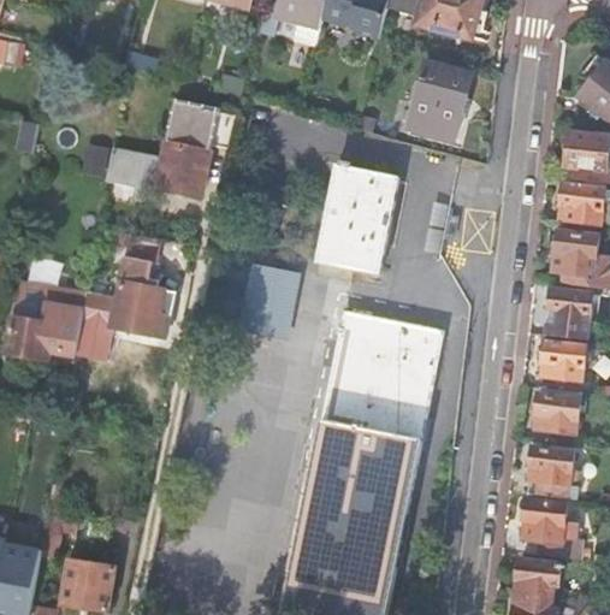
[(278,0),(273,19),(318,31),(323,15),(325,0),(278,0)]
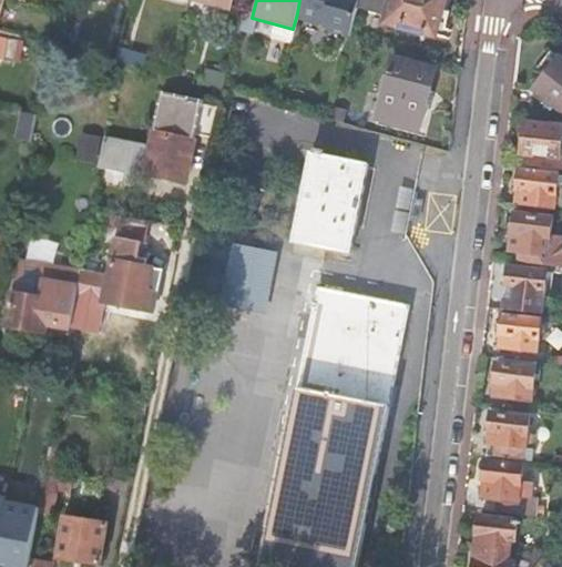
[(340,0),(299,0),(297,13),(335,24),(340,0)]
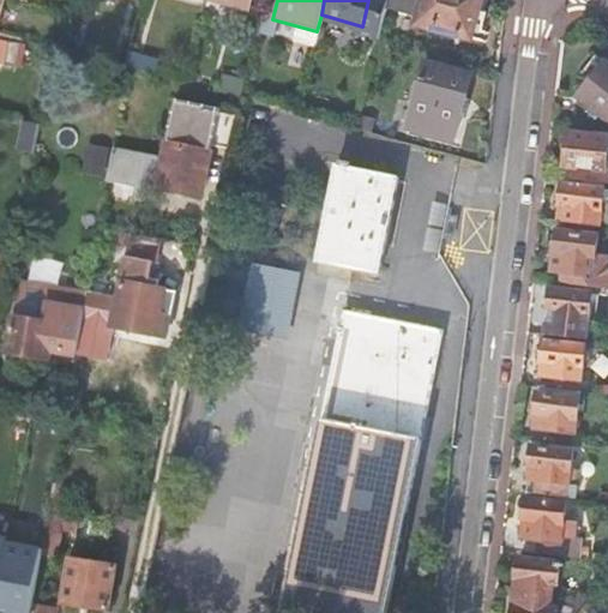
[(477,0),(386,0),(384,10),(419,19),(416,26),(416,28),(468,40),(477,0)]
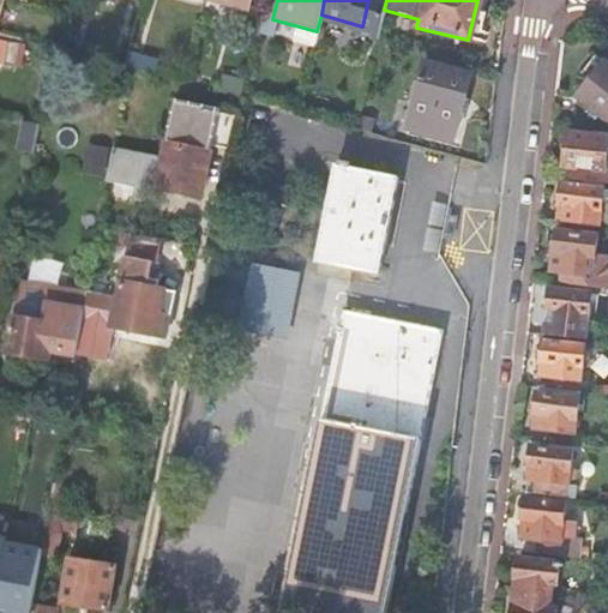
[(0,62),(19,64),(22,41),(0,38),(0,62)]
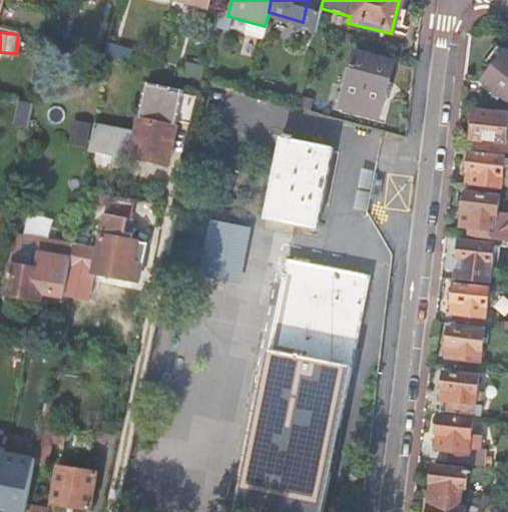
[(479,80),(507,104),(507,57),(495,47),(480,65),(487,71),(479,80)]
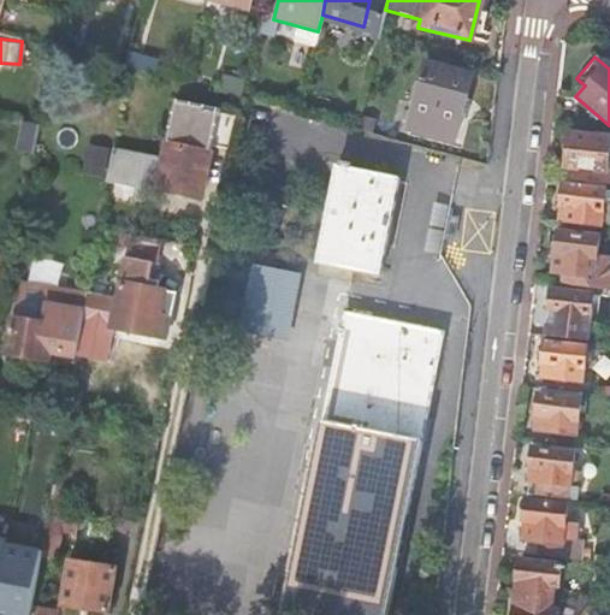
[(424,66),(407,129),(452,141),(469,78),(424,66)]
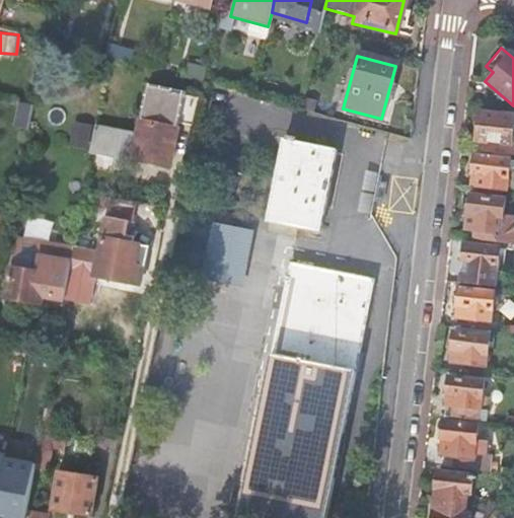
[(125,135),(92,129),(88,152),(168,167),(176,125),(191,127),(197,96),(145,86),(138,123),(135,137),(125,135)]
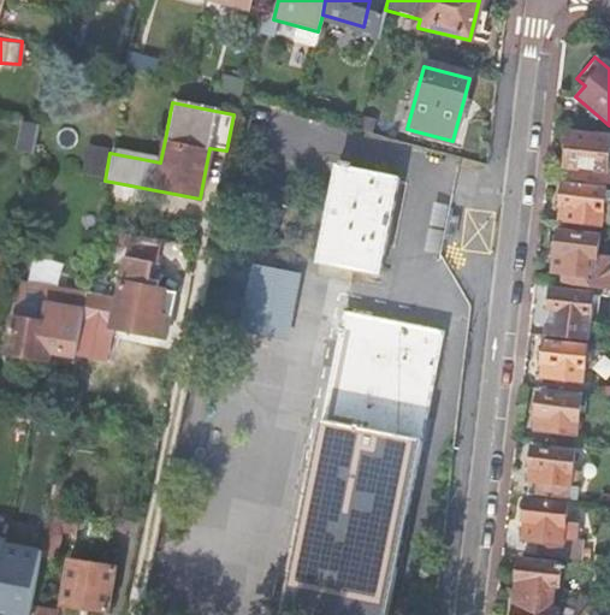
[(563,153),(561,179),(596,183),(596,173),(609,173),(609,158),(605,158),(608,139),(566,132),(566,136),(561,139),(560,149),(563,153)]
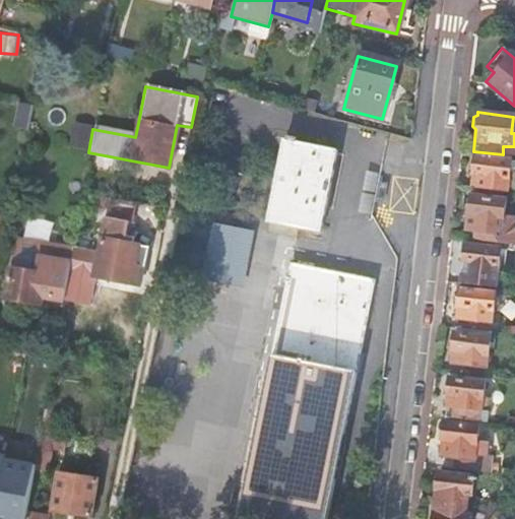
[(68,146),(86,149),(89,123),(71,121),(68,146)]
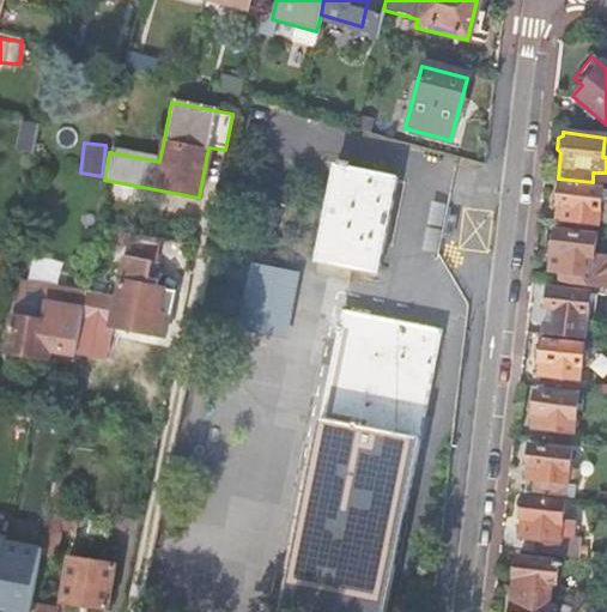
[(151,143),(147,159),(159,162),(163,145),(151,143)]
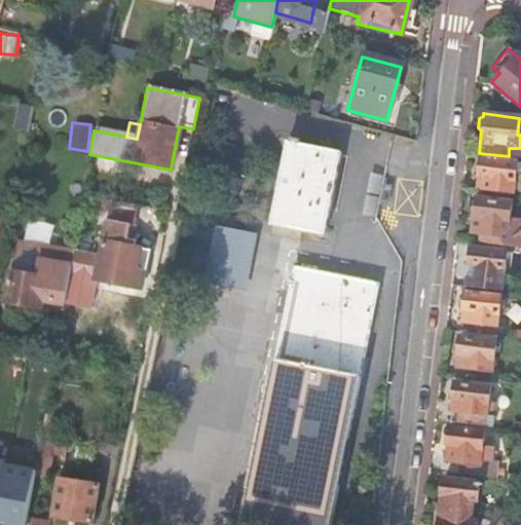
[(287,139),(268,221),(325,233),(342,151),(302,142),(303,137),(293,135),(292,140),(287,139)]
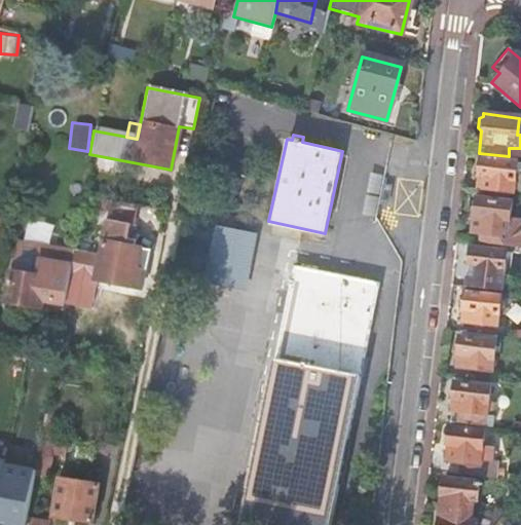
[(474,161),(473,173),(476,175),(474,188),(510,192),(513,162),(478,158),(478,159),(474,161)]
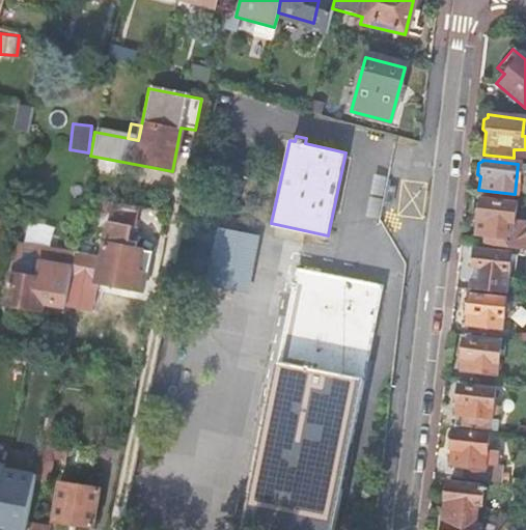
[(481,234),(480,246),(525,251),(525,229),(525,227),(525,222),(511,220),(514,204),(477,200),(477,201),(473,203),(472,215),(476,218),(474,233),(481,234)]
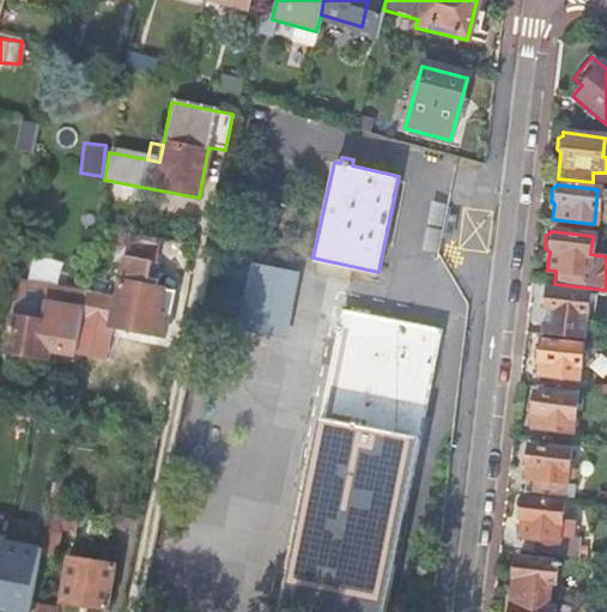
[(114,301),(84,295),(79,322),(110,326),(153,335),(162,292),(144,289),(153,241),(127,236),(114,301)]
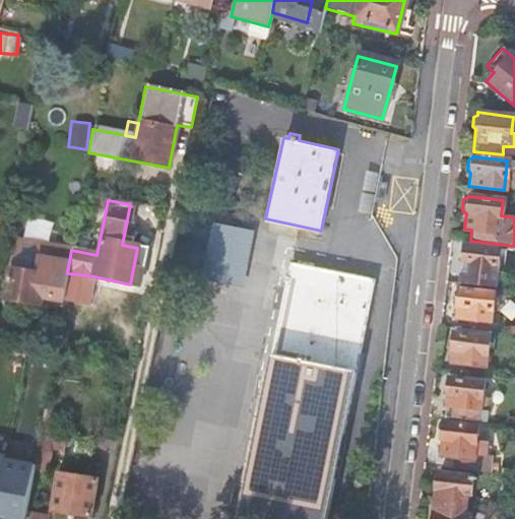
[(217,221),(205,274),(243,283),(255,230),(217,221)]
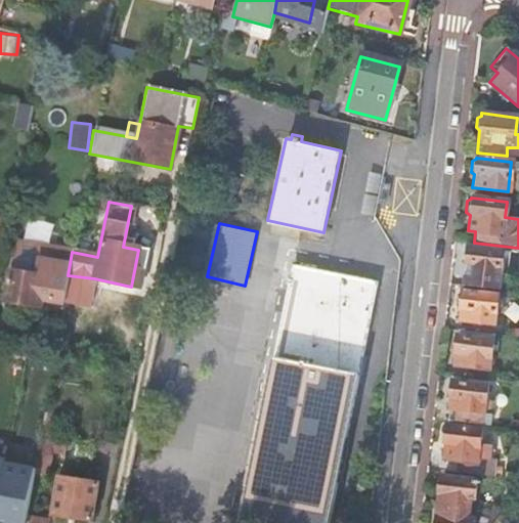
[(15,242),(9,272),(3,301),(35,307),(36,300),(62,305),(68,275),(72,252),(15,242)]
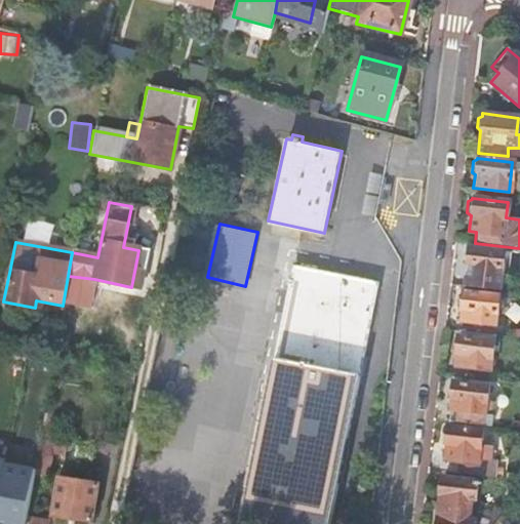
[(462,251),(461,260),(465,264),(463,277),(498,281),(502,252),(467,248),(466,249),(462,251)]
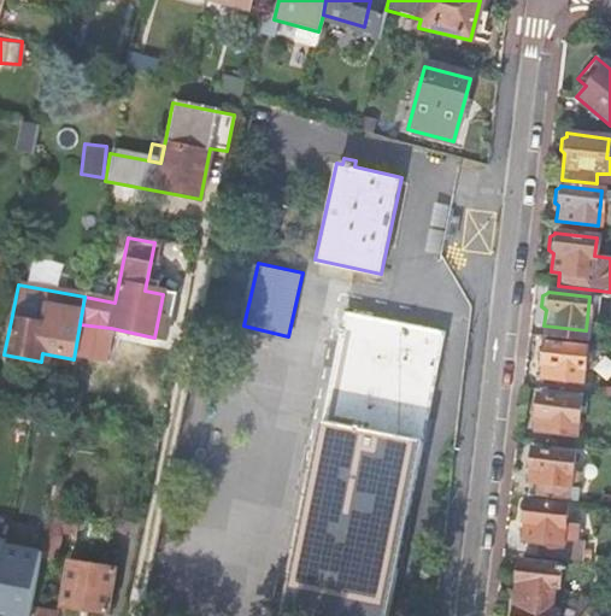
[(324,417),(280,615),(383,615),(423,438),(446,332),(347,311),(324,417)]
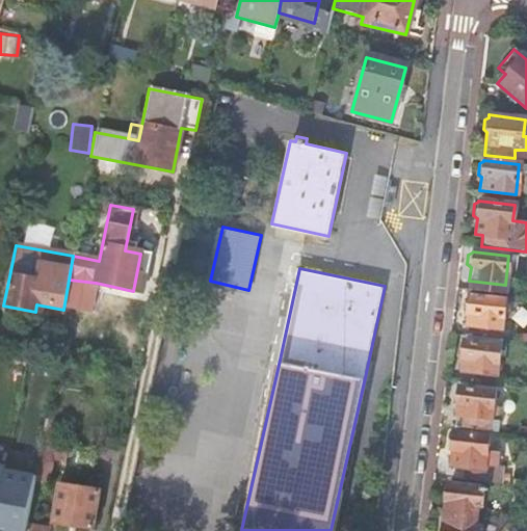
[(463,299),(462,310),(466,313),(464,327),(500,330),(503,300),(468,296),(467,297),(463,299)]
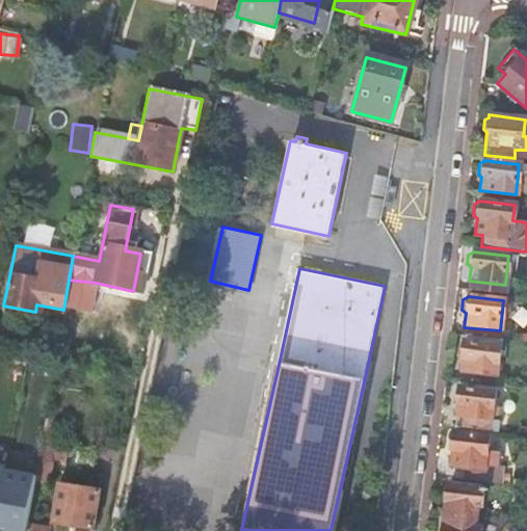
[(457,346),(456,356),(459,360),(458,373),(494,376),(498,346),(463,342),(462,344),(457,346)]
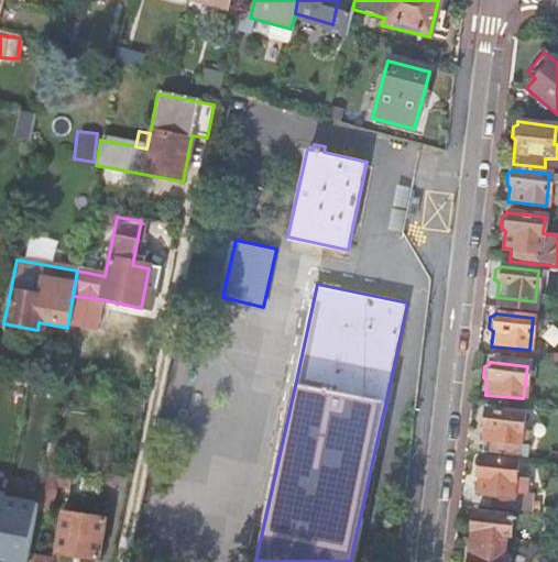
[(488,453),(516,456),(524,458),(527,434),(520,433),(522,414),(483,409),(483,412),(479,414),(478,425),(481,428),(480,441),(489,442),(488,453)]
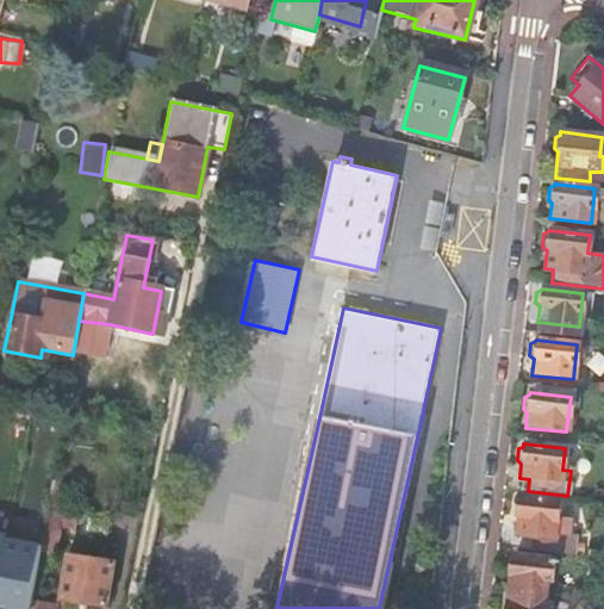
[(520,478),(518,490),(528,491),(529,479),(520,478)]
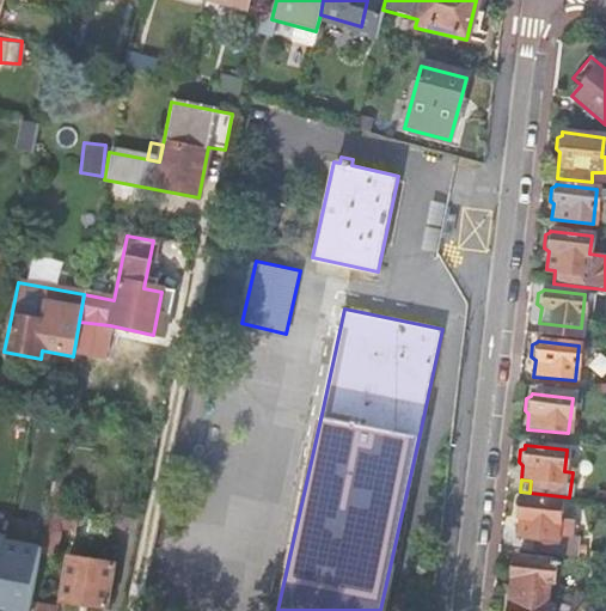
[(516,517),(514,537),(531,538),(530,553),(573,556),(575,537),(569,536),(570,521),(558,519),(559,502),(519,498),(519,500),(514,502),(513,513),(516,517)]
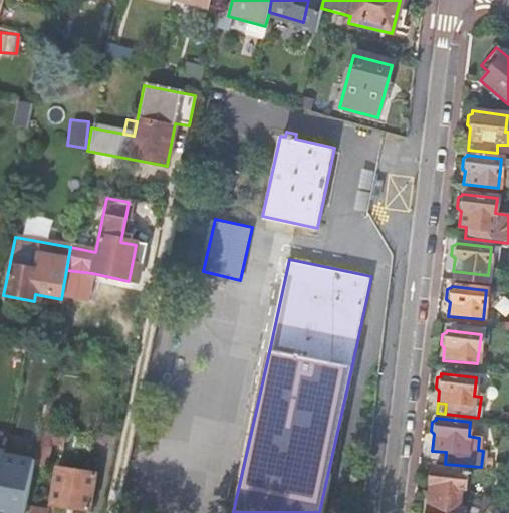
[(96,466),(58,459),(49,505),(89,512),(96,466)]
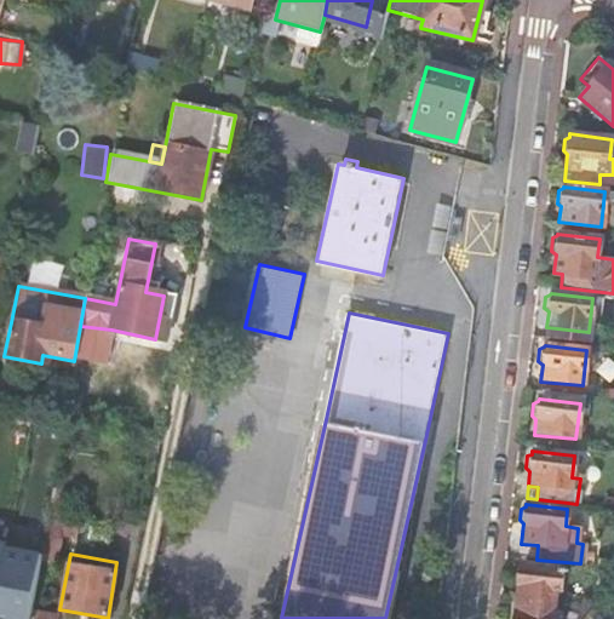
[(515,597),(552,602),(554,589),(558,590),(560,568),(520,563),(515,597)]
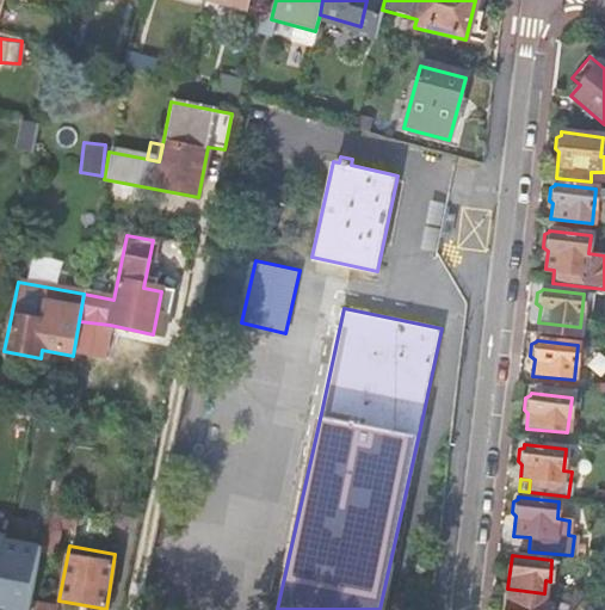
[(0,609),(1,604),(8,605),(10,599),(11,599),(14,580),(0,578),(0,609)]
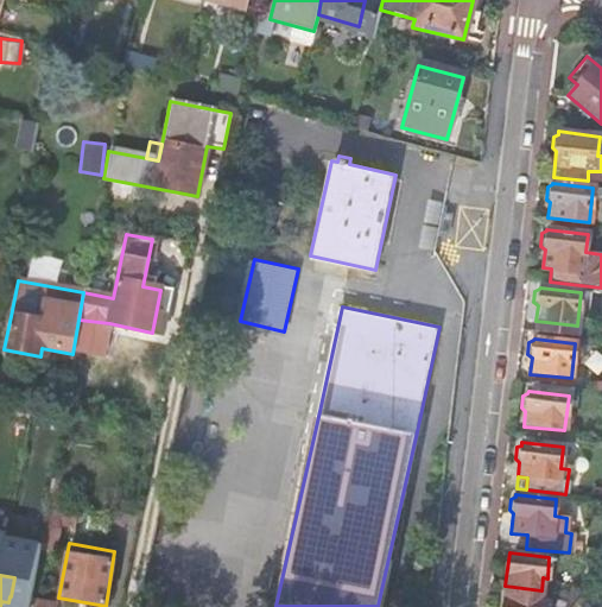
[(543,606),(544,604),(540,602),(542,590),(505,586),(501,606),(543,606)]
